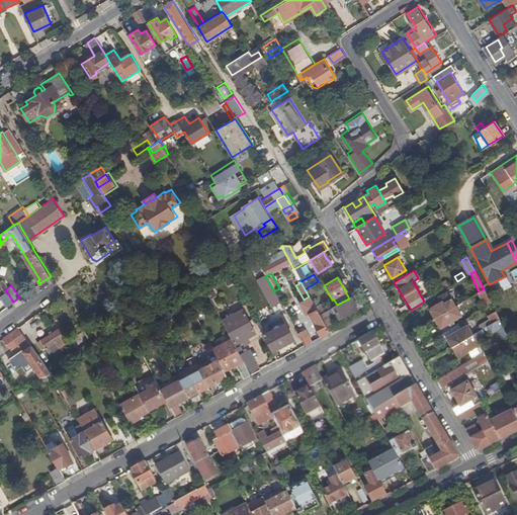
[(273,291),(271,286),(263,290),(271,308),(280,304),(273,291)]
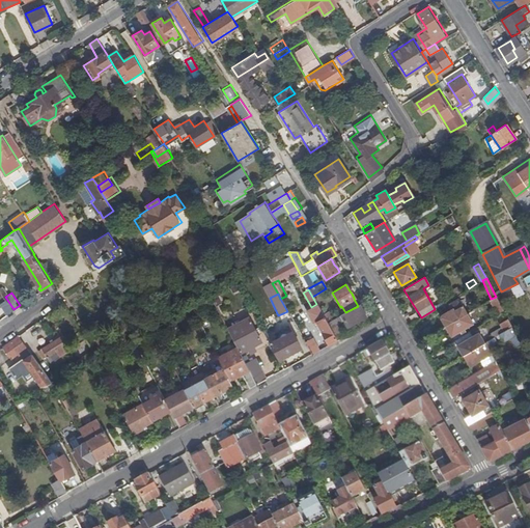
[(491,299),(490,300),(497,315),(503,311),(496,297),(491,299)]
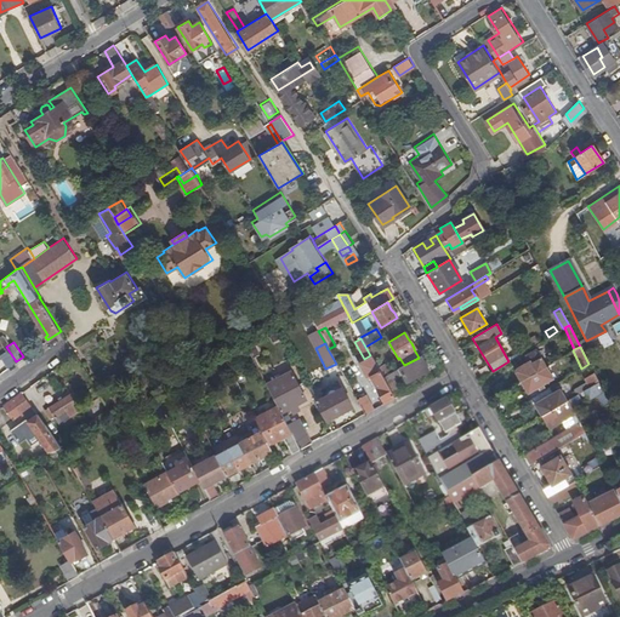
[(513,371),(521,382),(546,366),(535,349),(525,355),(528,360),(516,369),(513,371)]
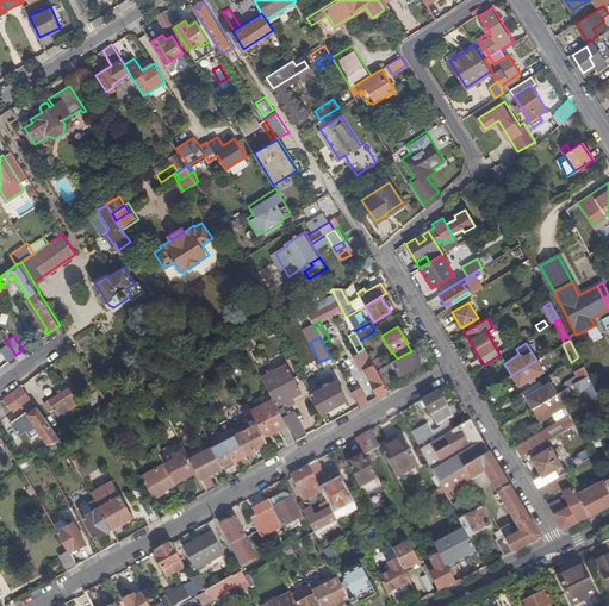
[(424,358),(418,347),(411,351),(397,358),(392,362),(396,369),(399,375),(420,364),(418,362),(424,358)]
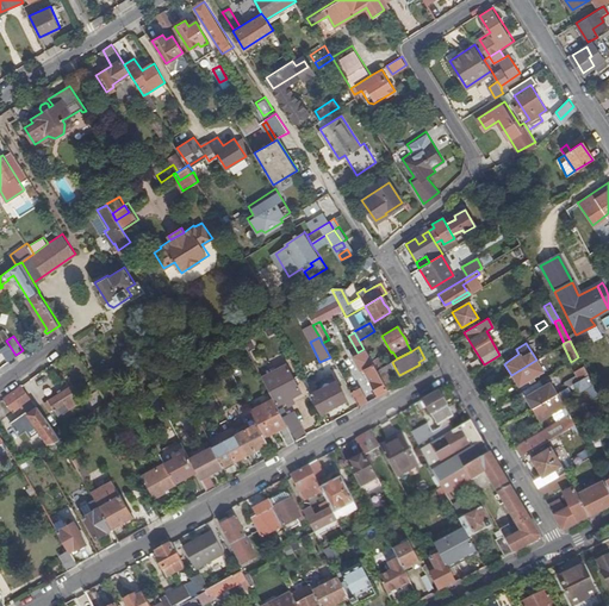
[(371,362),(365,351),(353,357),(360,373),(364,370),(370,367),(368,363),(371,362)]
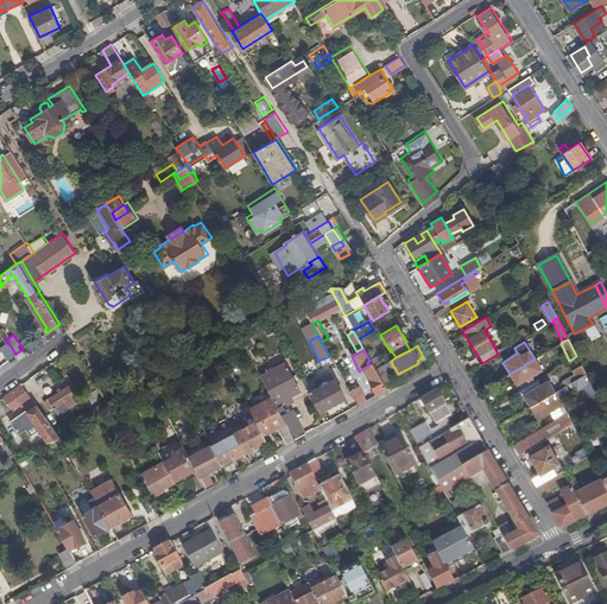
[(576,356),(569,361),(567,362),(570,369),(581,363),(576,356)]
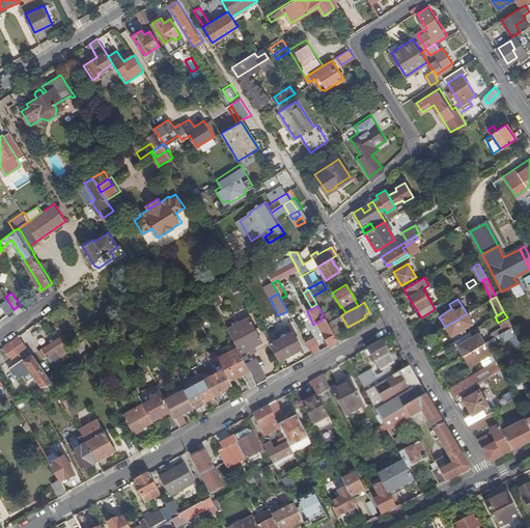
[(467,313),(445,327),(450,336),(459,332),(461,334),(465,332),(463,330),(472,324),(467,313)]
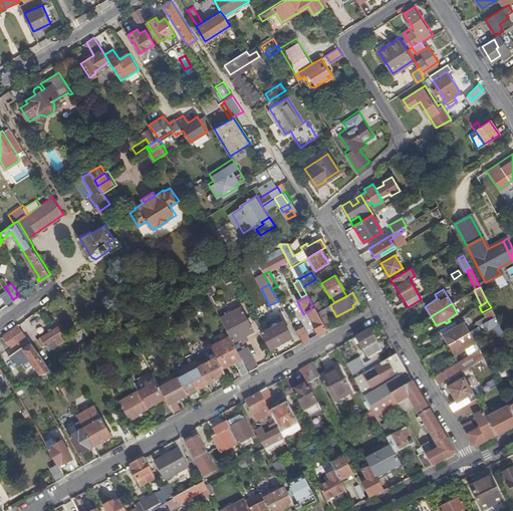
[(317,334),(325,330),(312,305),(310,306),(311,309),(306,312),(311,321),(310,322),(317,334)]
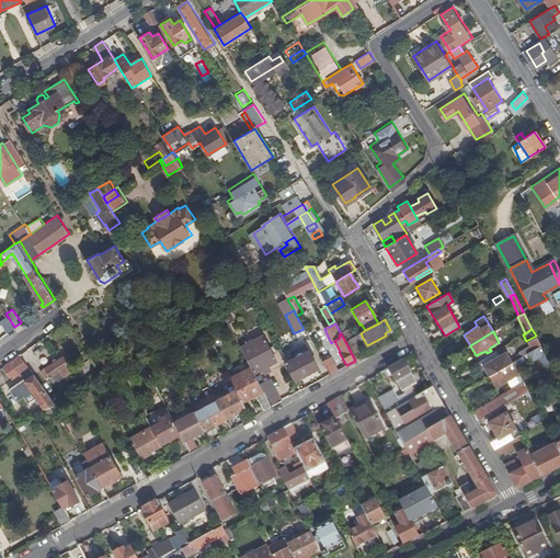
[(355,360),(361,357),(354,345),(364,340),(361,333),(345,341),(355,360)]
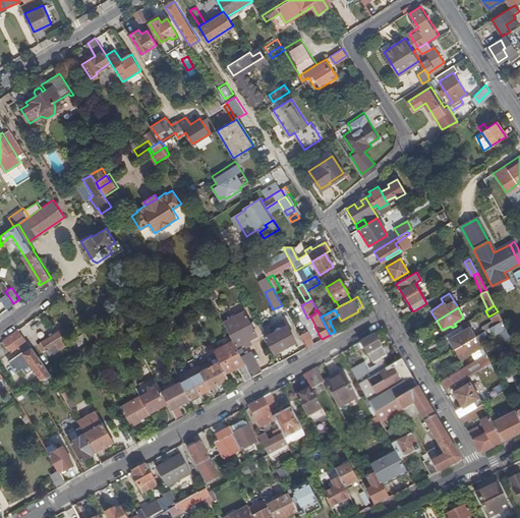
[(498,311),(488,317),(490,320),(480,326),(483,332),(483,331),(489,328),(502,321),(498,311)]
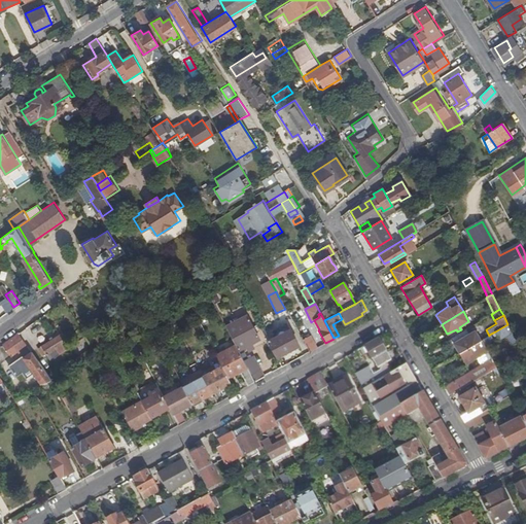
[(243,317),(224,326),(234,344),(237,350),(256,341),(243,317)]
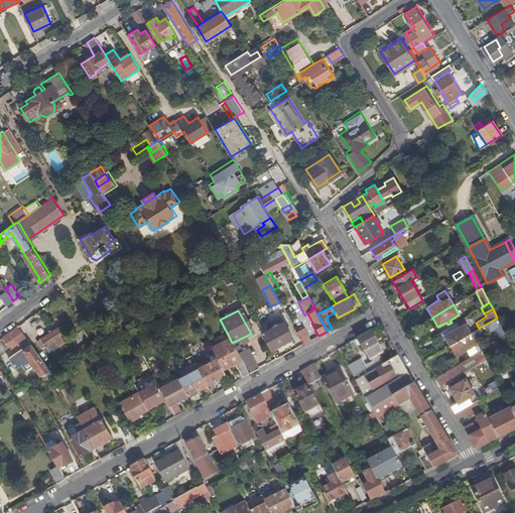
[(497,317),(485,325),(489,332),(501,325),(497,317)]
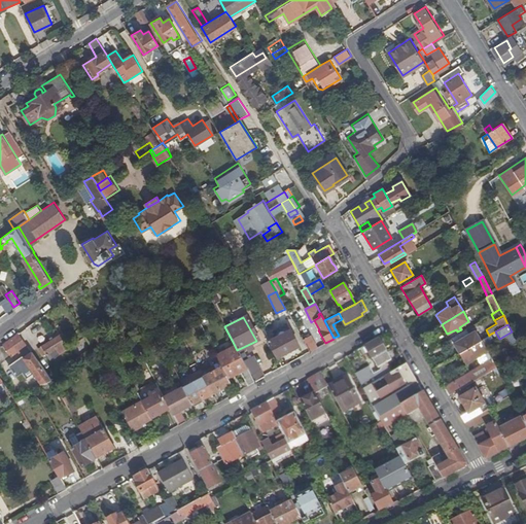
[(290,329),(268,342),(276,357),(299,346),(290,329)]
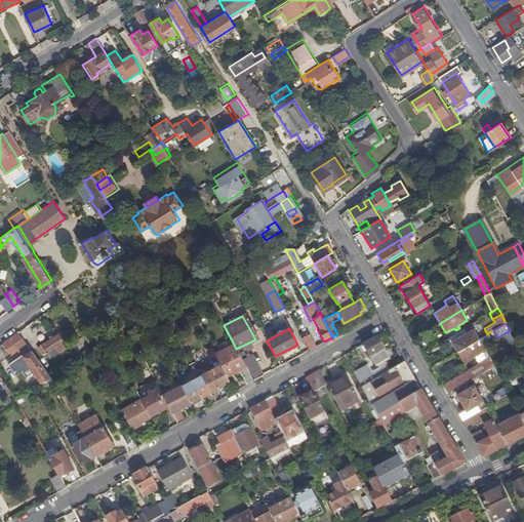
[(460,329),(448,336),(456,352),(478,338),(472,329),(462,334),(460,329)]
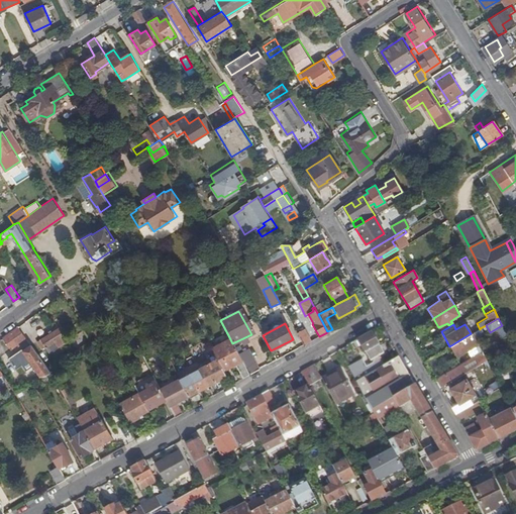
[(18,325),(4,335),(11,346),(26,336),(18,325)]
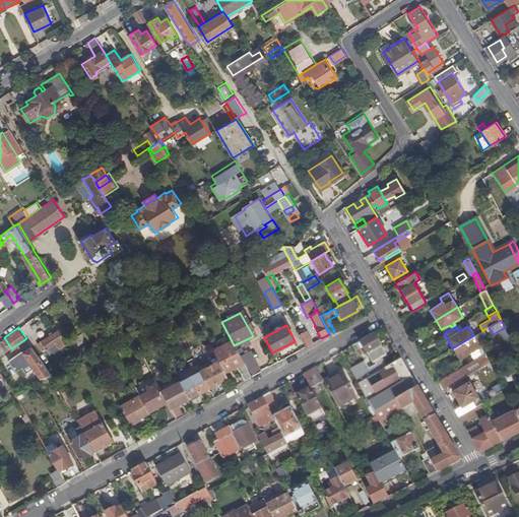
[(67,335),(61,327),(41,339),(46,348),(47,348),(50,352),(64,344),(61,339),(67,335)]
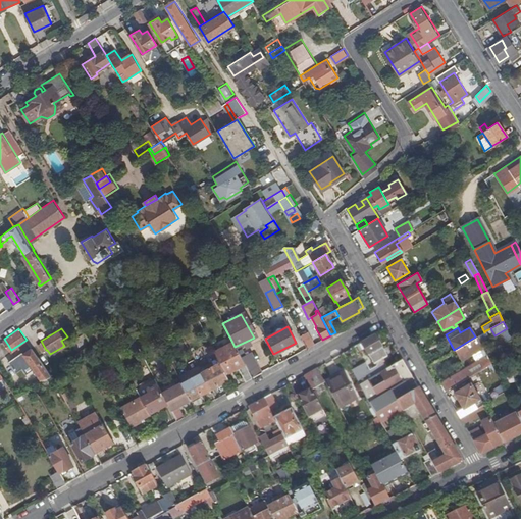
[(423,339),(427,346),(441,338),(437,330),(423,339)]
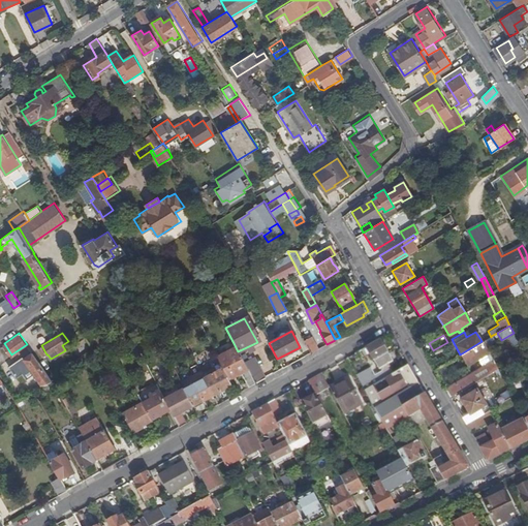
[(483,341),(485,345),(488,343),(488,345),(495,342),(491,336),(491,337),(483,341)]
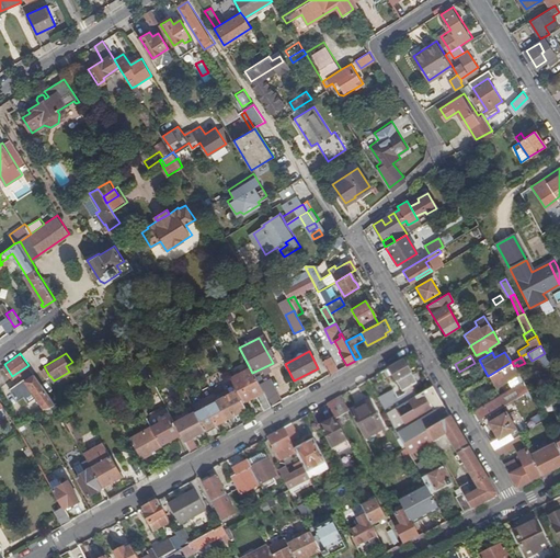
[(330,357),(321,362),(328,375),(336,371),(330,357)]
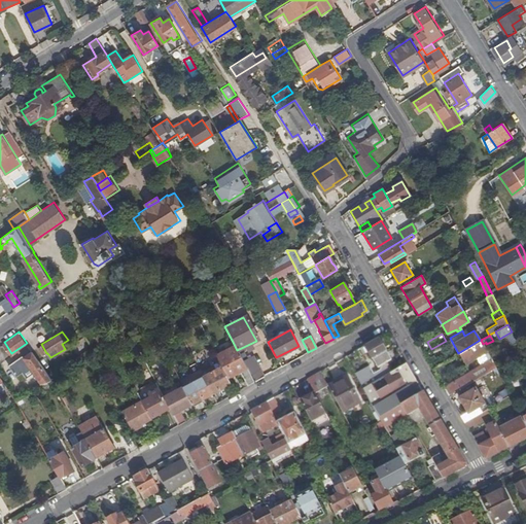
[(389,359),(377,338),(363,346),(376,368),(389,359)]
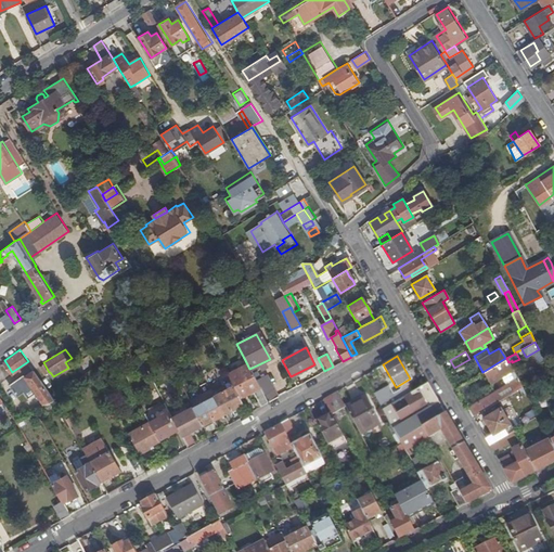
[(482,372),(490,383),(513,370),(509,362),(506,358),(505,358),(482,372)]
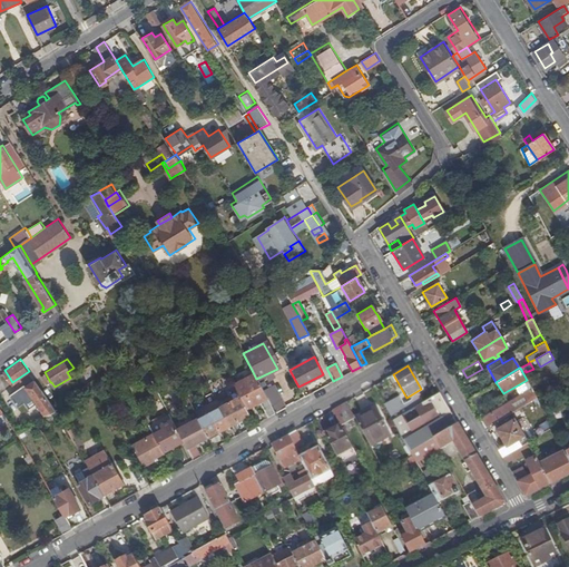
[(248,377),(233,384),(238,397),(245,409),(258,402),(266,418),(275,413),(263,390),(256,379),(253,372),(246,374),(248,377)]
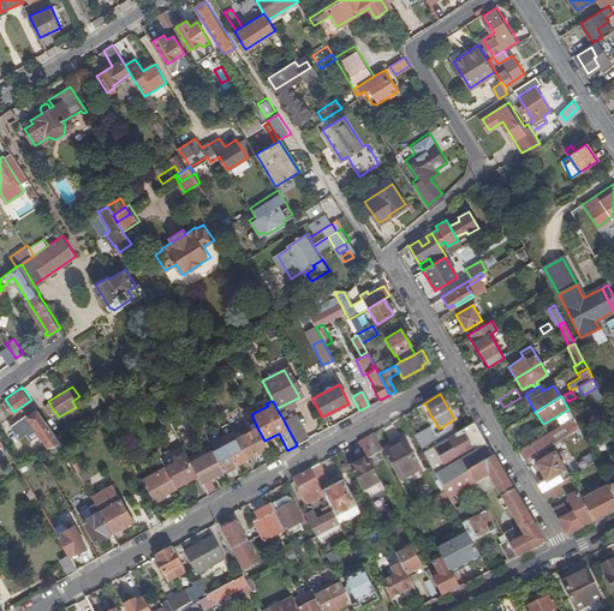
[(28,415),(49,444),(60,441),(37,408),(28,415)]
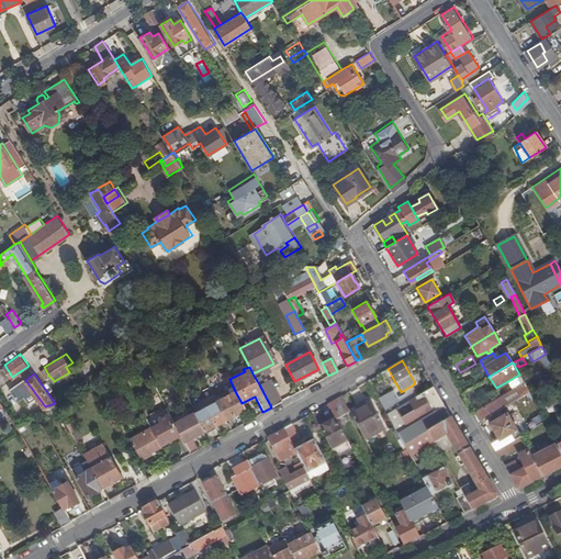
[(489,377),(485,379),(492,391),(496,388),(489,377)]
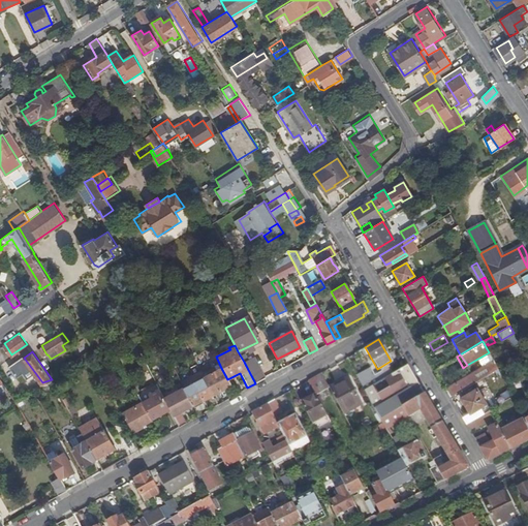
[(255,383),(264,378),(253,357),(244,362),(255,383)]
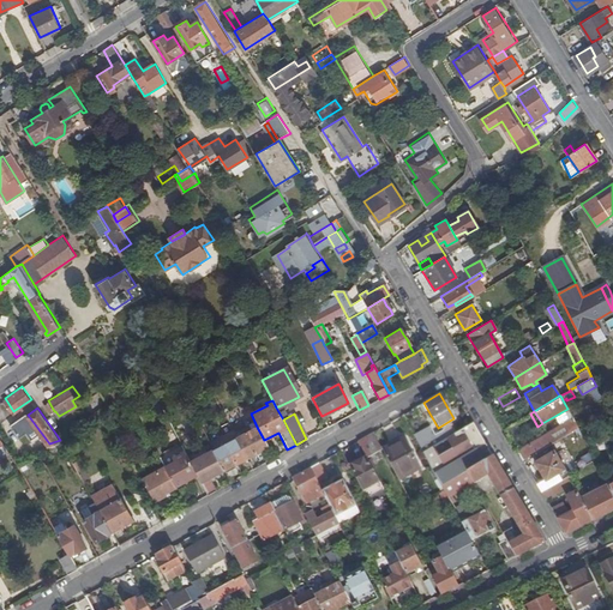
[(514,414),(499,422),(503,429),(517,421),(514,414)]
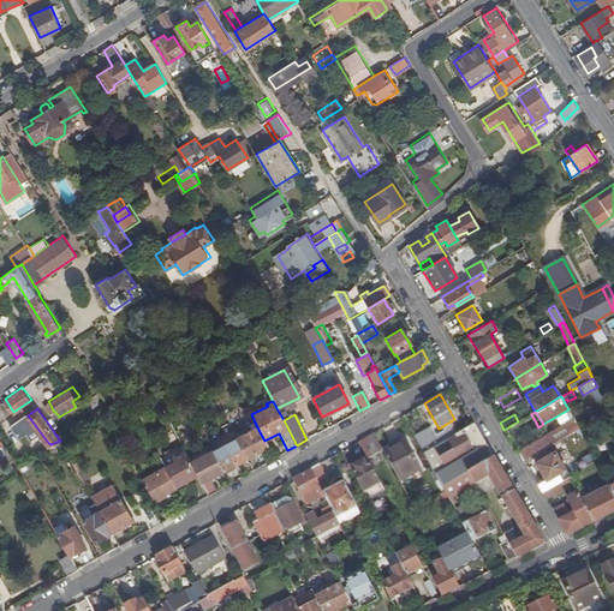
[(573,418),(517,451),(523,461),(552,444),(561,438),(578,429),(573,418)]
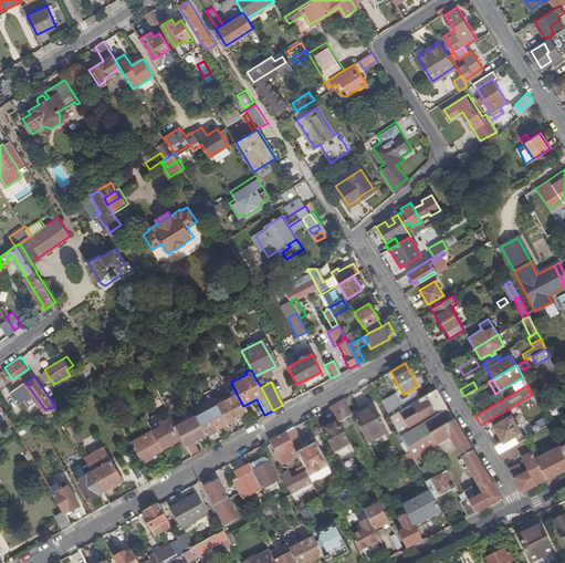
[(453,420),(436,391),(389,418),(406,449),(429,435),(453,420)]
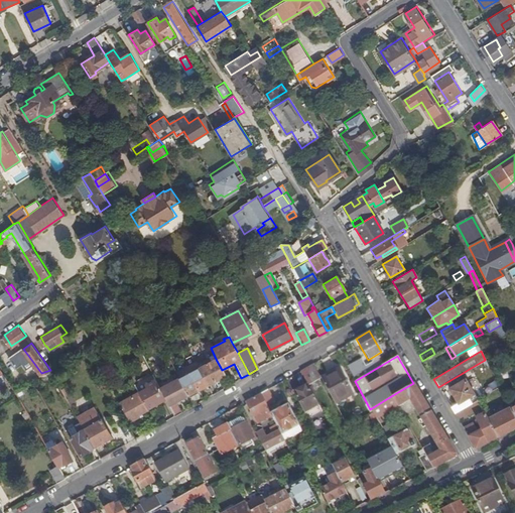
[(216,359),(206,364),(215,381),(225,376),(222,370),(216,359)]
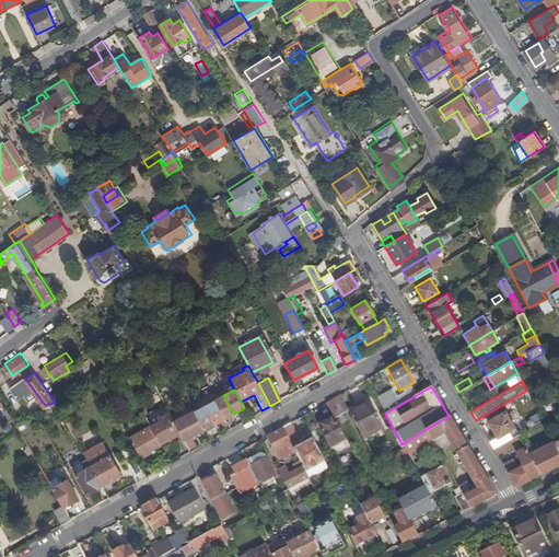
[(376,397),(384,413),(399,404),(391,390),(376,397)]
